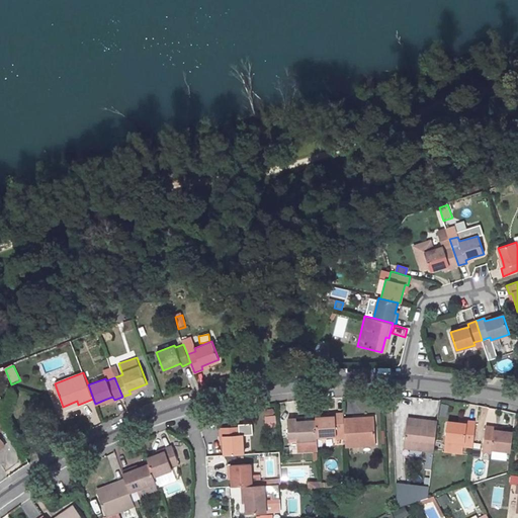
[(78,405),(77,401),(63,407),(65,410),(78,405)]
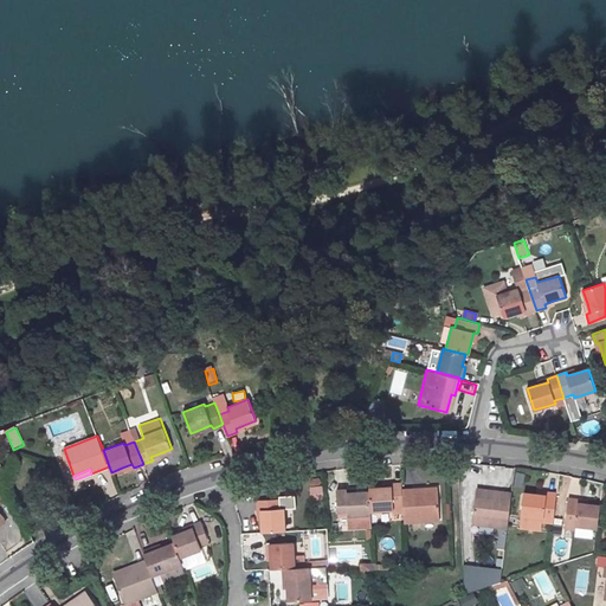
[(369,489),(369,491),(371,511),(393,510),(393,507),(404,507),(403,489),(401,482),(391,483),(391,488),(382,488),(369,489)]
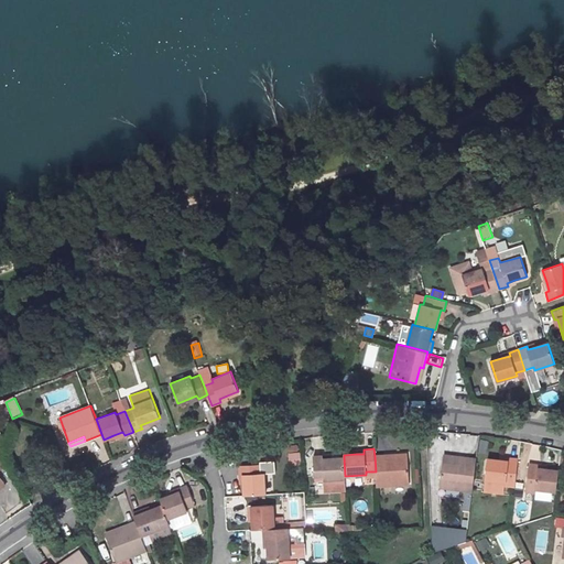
[(301,453),(289,453),(289,464),(301,464),(301,453)]
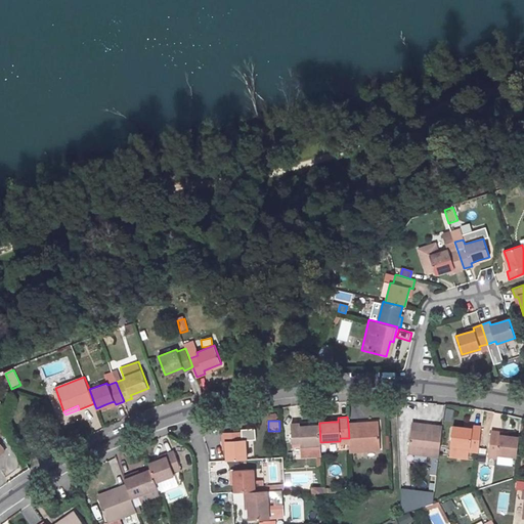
[(348,423),(349,438),(349,451),(380,450),(379,425),(363,426),(363,422),(348,423)]
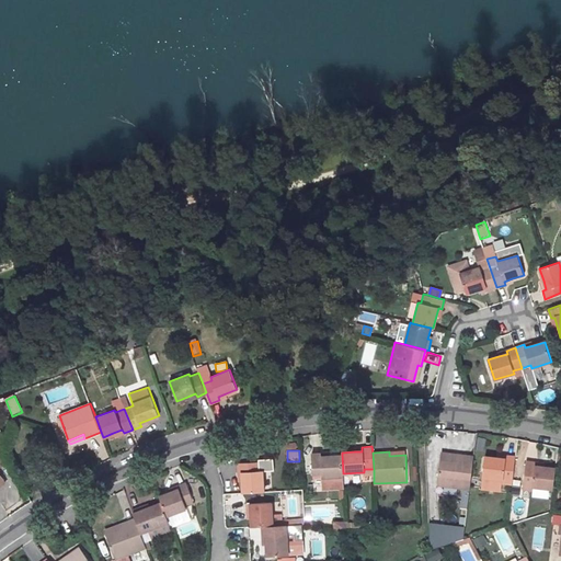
[(342,455),(329,455),(320,456),(320,453),(311,454),(312,474),(313,474),(321,474),(322,478),(339,477),(343,477),(343,473),(342,455)]
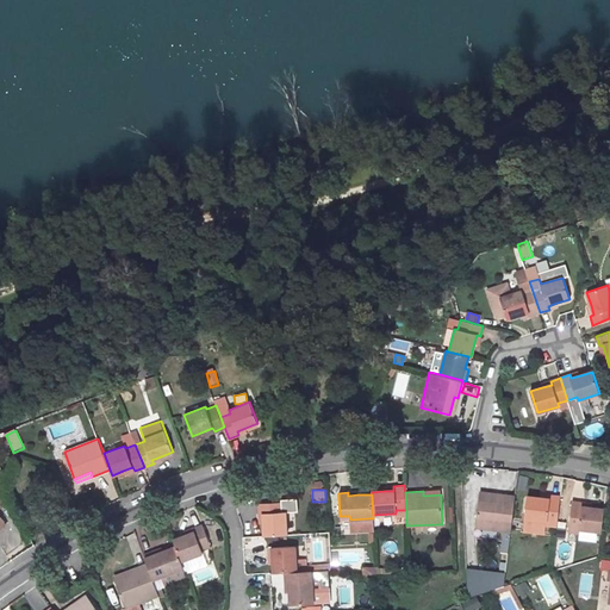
[(496,499),(479,497),(475,527),(510,531),(515,496),(497,493),(496,499)]
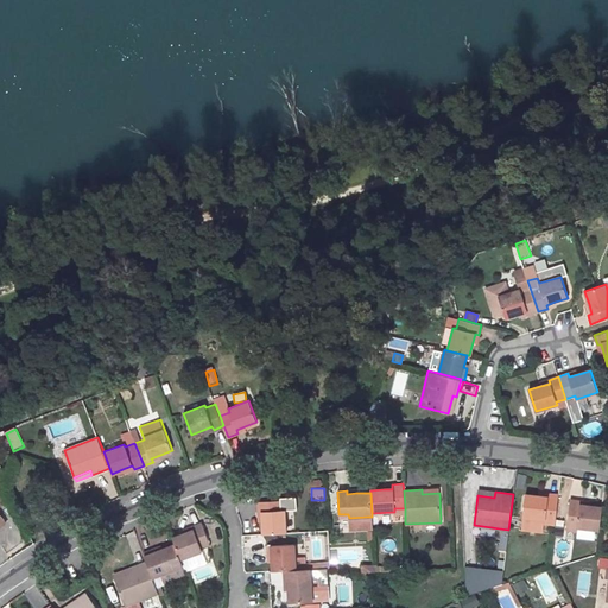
[(545,524),(555,525),(558,494),(548,493),(548,498),(538,496),(525,494),(523,518),(545,520),(545,524)]
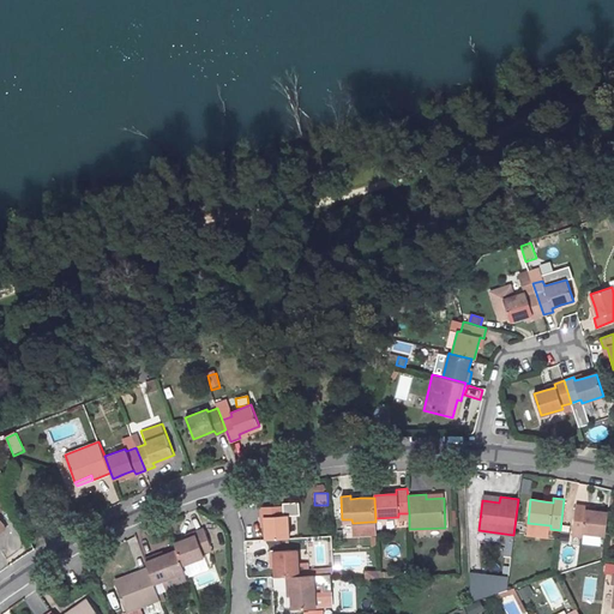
[(260,517),(264,517),(265,527),(265,540),(289,539),(288,516),(284,516),(283,505),(260,506),(260,517)]
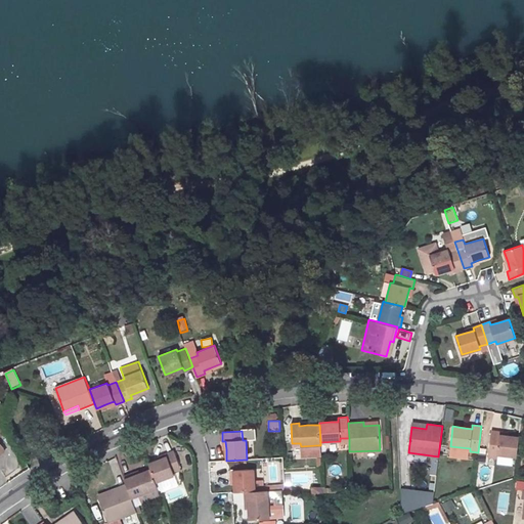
[(496,457),(496,454),(517,456),(519,437),(508,436),(499,435),(499,432),(490,431),(487,456),(496,457)]
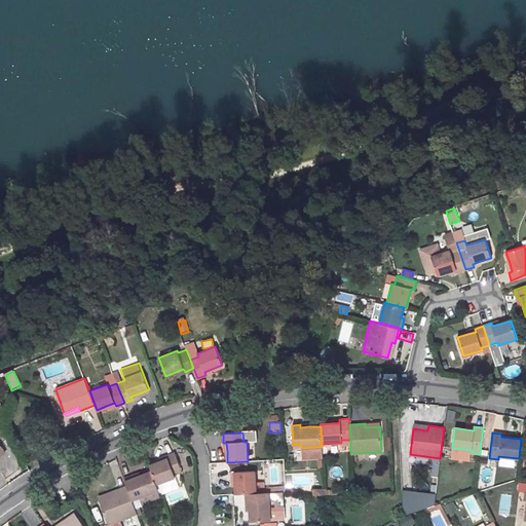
[(294,445),(295,455),(318,454),(317,447),(302,448),(301,445),(294,445)]
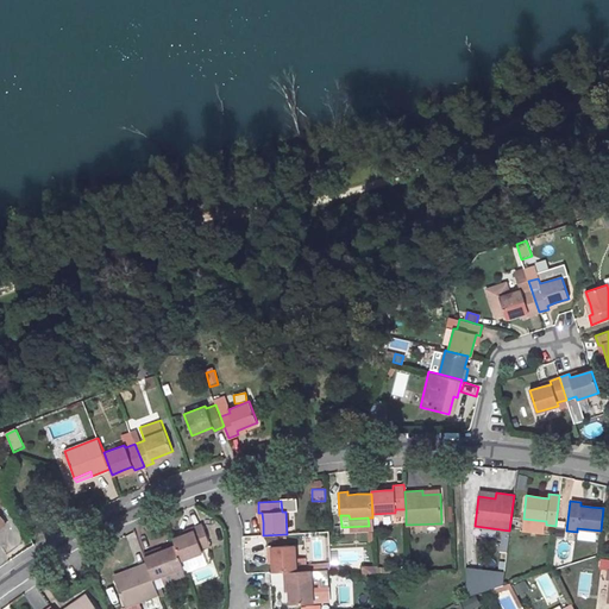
[(173,538),(175,545),(181,559),(202,552),(201,548),(211,545),(202,523),(193,526),(194,529),(184,533),(173,538)]
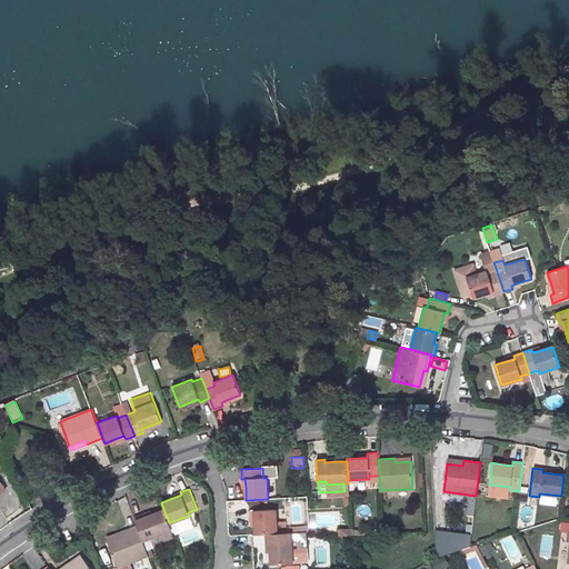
[(133,517),(137,526),(142,540),(171,529),(169,522),(163,509),(151,513),(143,517),(142,513),(133,517)]
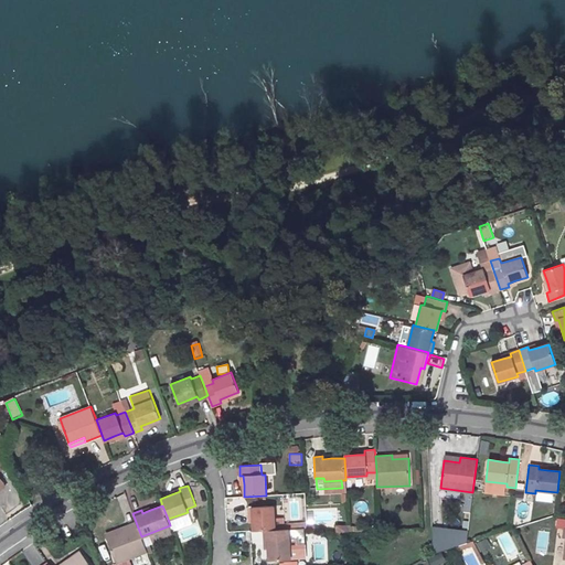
[(274,505),(248,507),(249,519),(253,519),(253,522),(254,531),(264,530),(275,529),(274,505)]
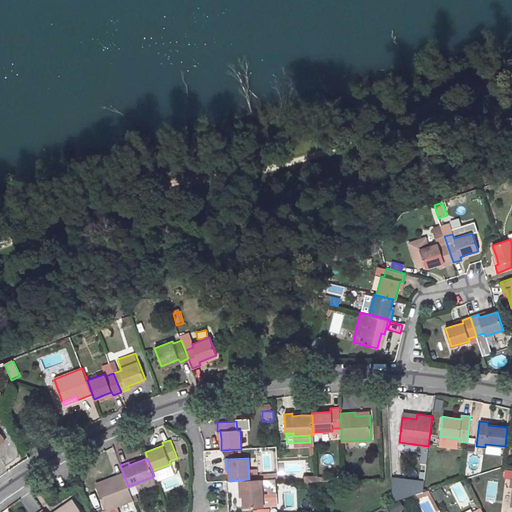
[(110,481),(96,487),(105,510),(133,499),(128,486),(123,473),(108,478),(110,481)]
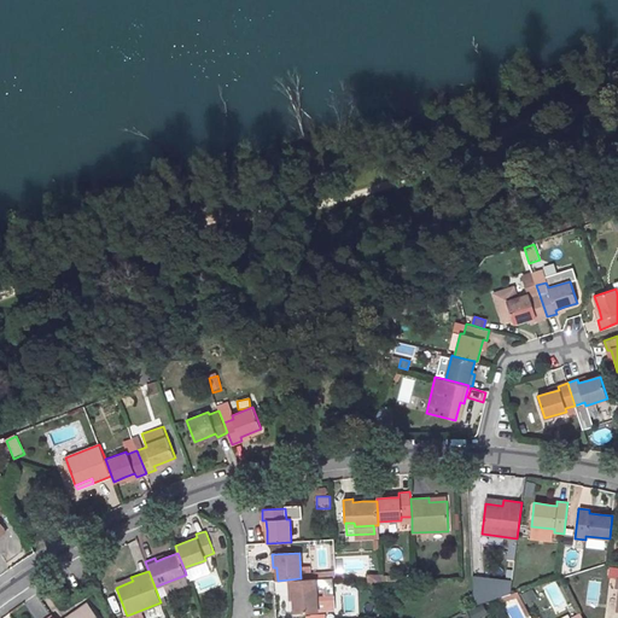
[(115,583),(116,588),(133,581),(130,577),(115,583)]
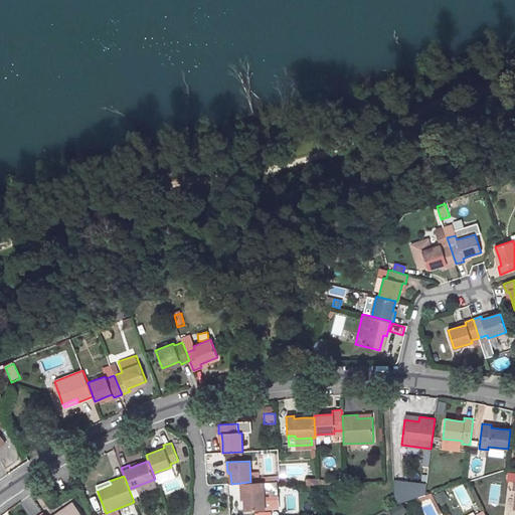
[(244,492),(244,500),(245,510),(265,509),(272,508),(272,491),(261,491),(261,482),(250,482),(240,483),(240,492),(244,492)]
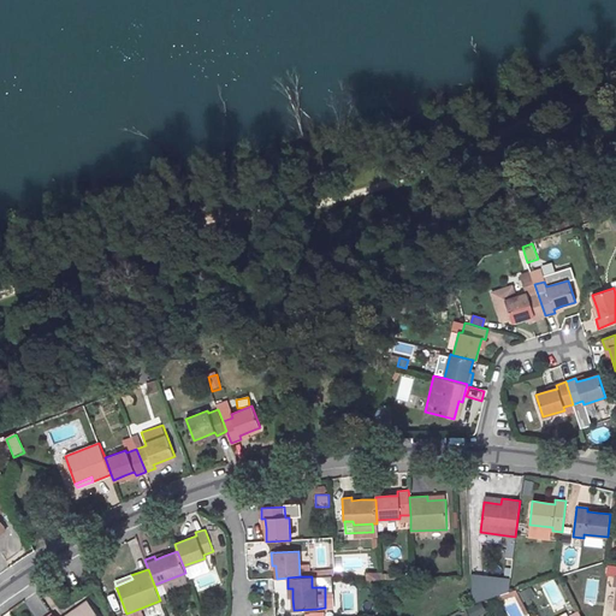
[(472,598),(510,598),(510,576),(472,576),(472,598)]
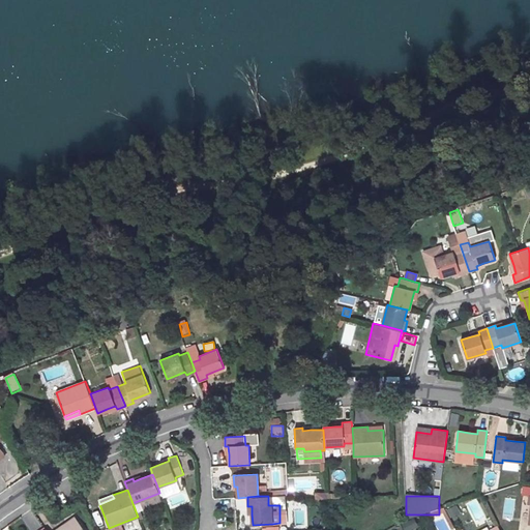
[(63,525),(65,527),(78,520),(76,517),(63,525)]
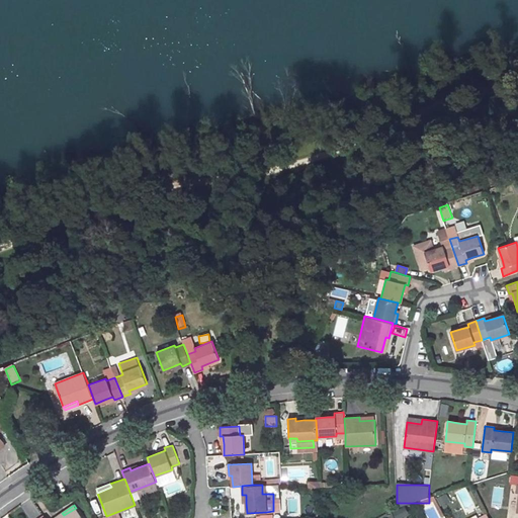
[(82,517),(76,508),(64,515),(62,513),(53,517),(82,517)]
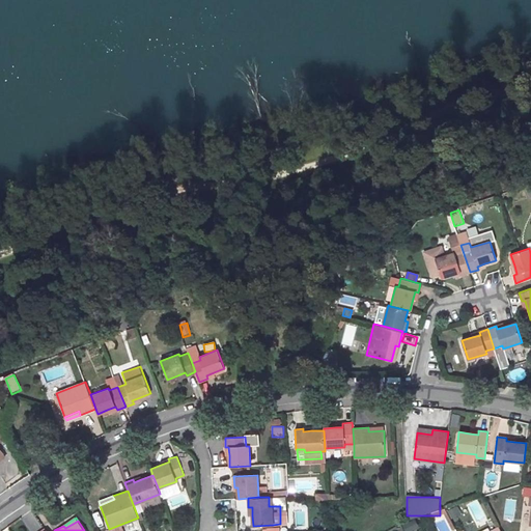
[(406,530),(416,530),(420,529),(416,522),(404,528),(406,530)]
